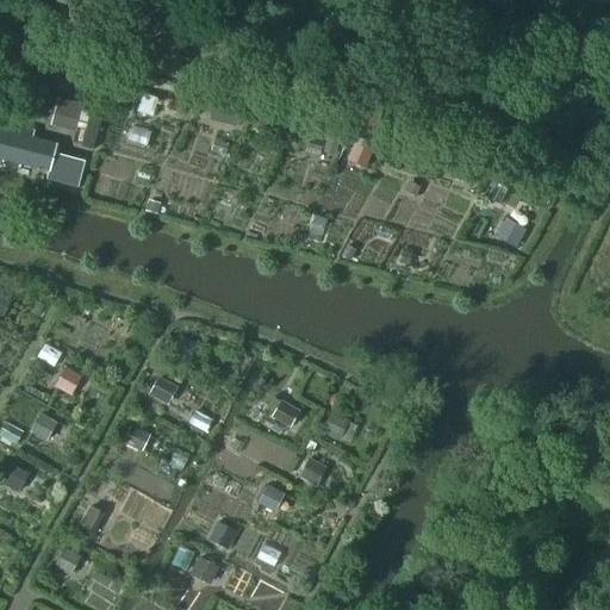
[(138,112),(153,116),(157,98),(143,94),(138,112)]
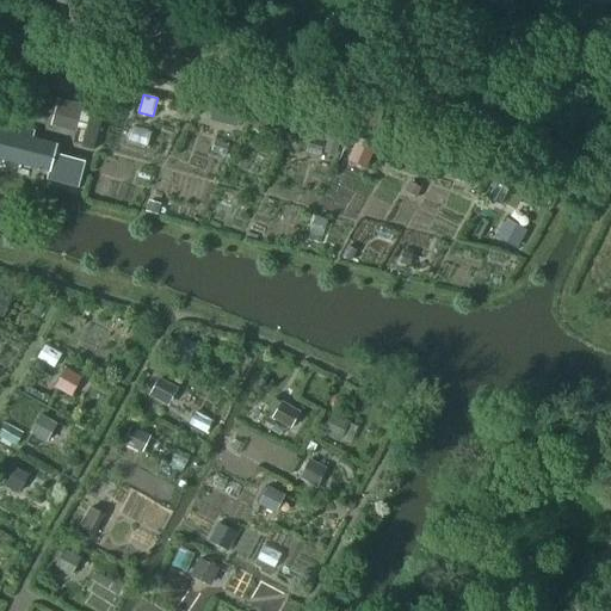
[(62,107),(57,125),(76,131),(81,112),(62,107)]
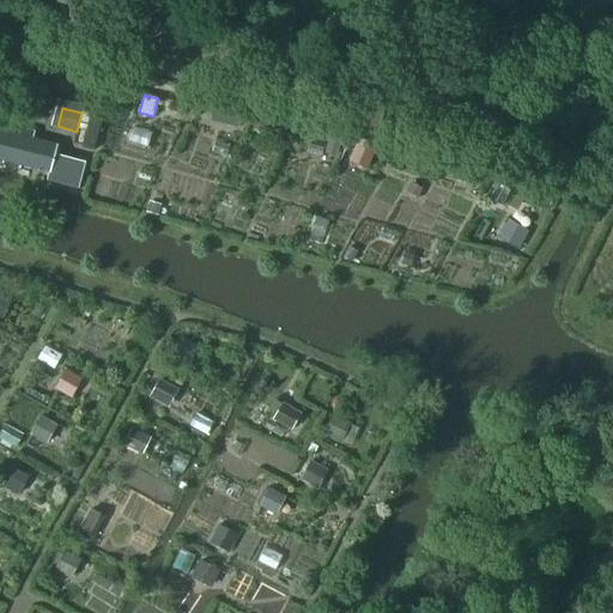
[(83,146),(93,150),(103,115),(91,111),(83,146)]
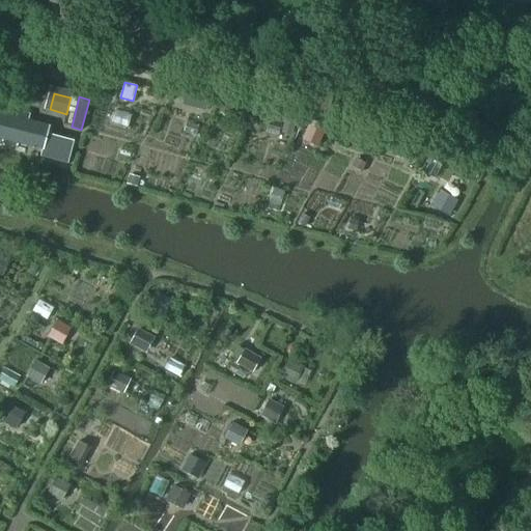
[(198,98),(195,107),(205,110),(208,100),(198,98)]
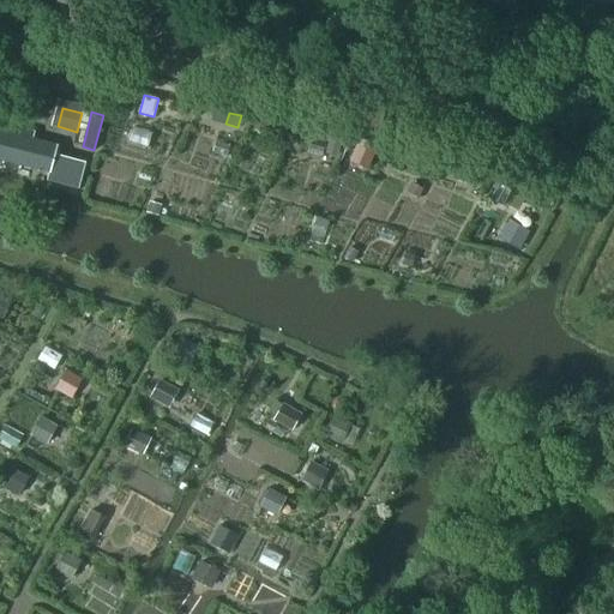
[(264,133),(268,124),(258,119),(253,128),(264,133)]
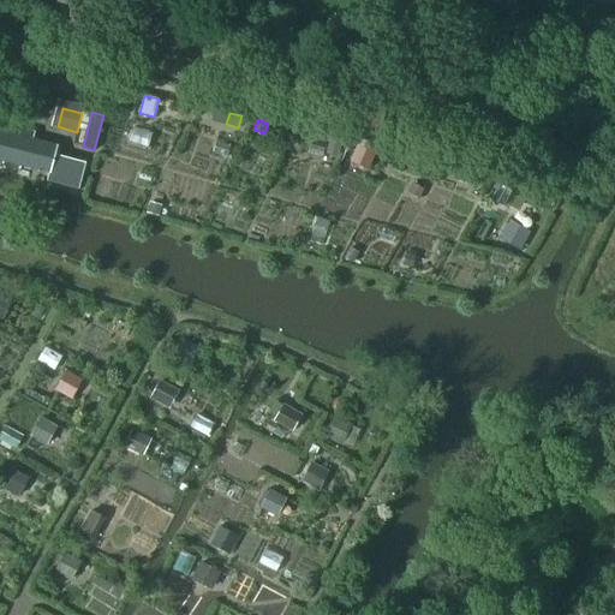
[(136,126),(131,142),(149,148),(154,132),(136,126)]
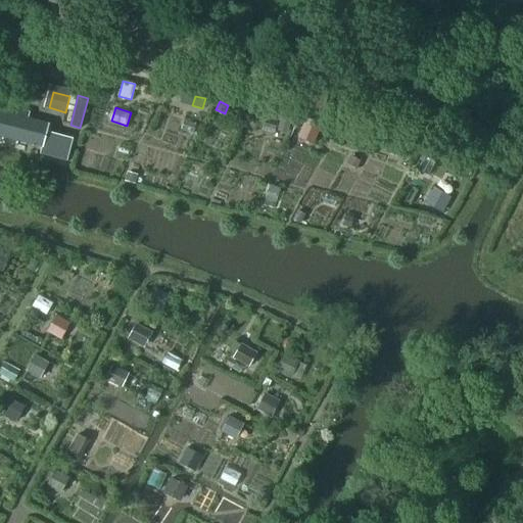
[(0,111),(0,136),(41,147),(40,153),(66,160),(73,139),(46,132),(48,124),(28,119),(30,112),(30,111),(18,109),(16,115),(0,111)]
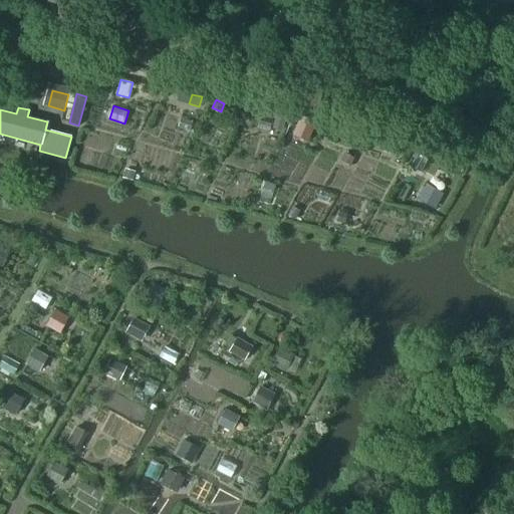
[(273,127),(281,131),(285,119),(276,116),(273,127)]
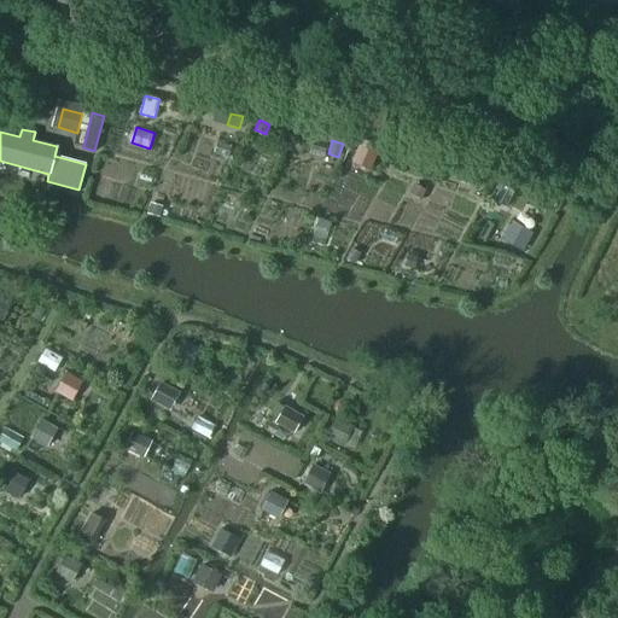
[(361,141),(353,164),(371,173),(380,150),(361,141)]
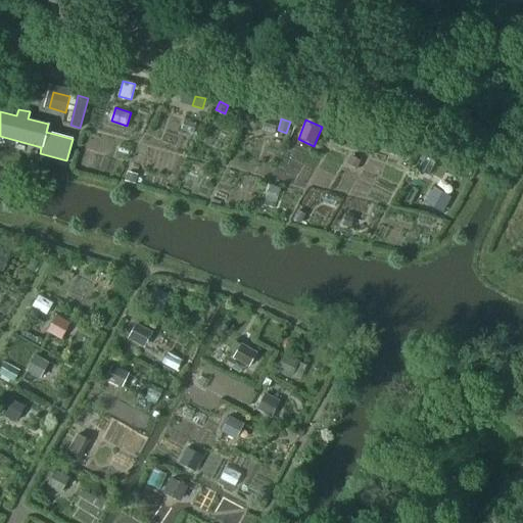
[(184,121),(181,130),(193,134),(196,125),(184,121)]
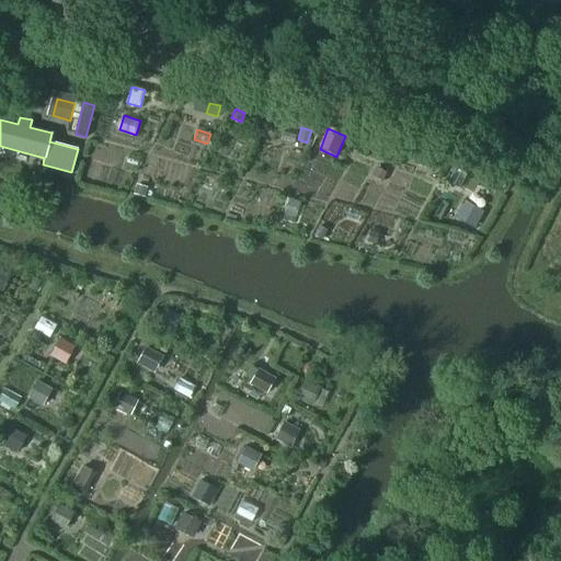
[(418,164),(432,169),(436,155),(423,150),(418,164)]
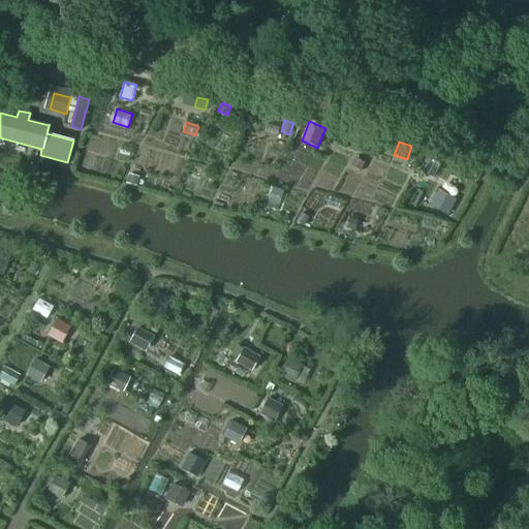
[(122,146),(119,153),(129,156),(131,149),(122,146)]
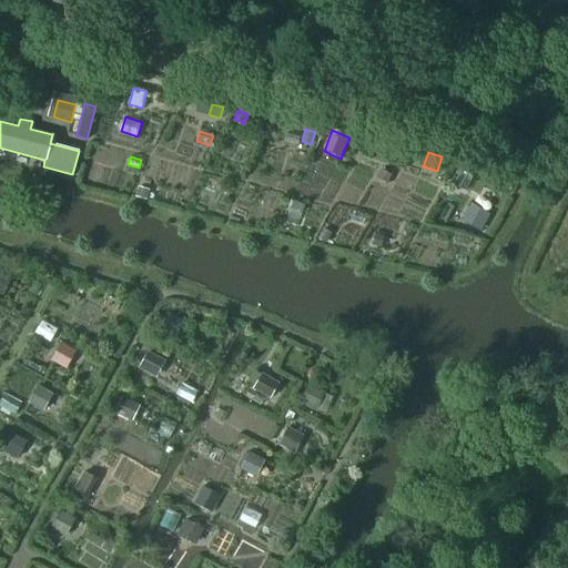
[(387,184),(393,174),(382,169),(376,178),(387,184)]
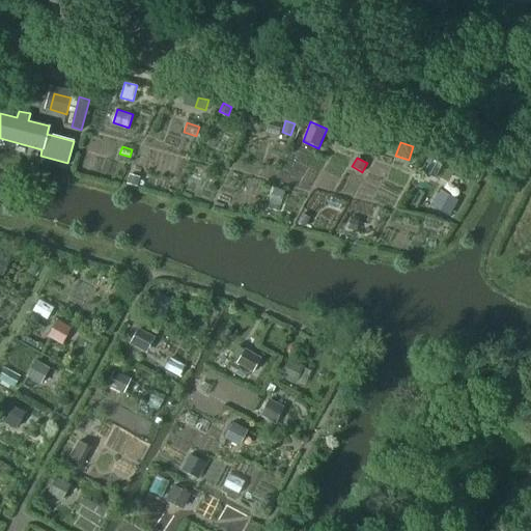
[(430,159),(424,172),(435,178),(442,165),(430,159)]
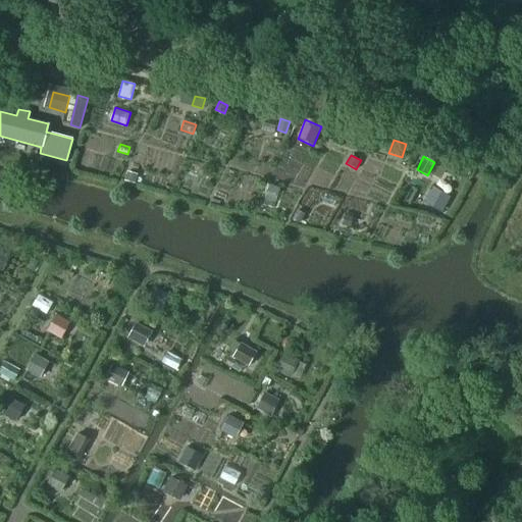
[(127,173),(125,180),(135,183),(137,175),(127,173)]
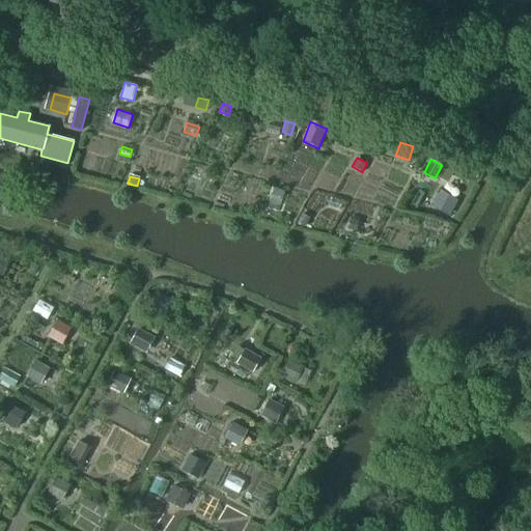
[(284,198),(286,191),(275,188),(273,194),(284,198)]
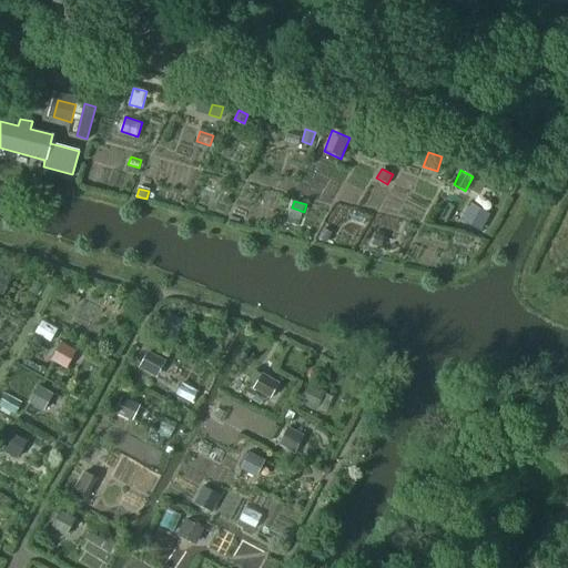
[(480,231),(489,215),(472,204),(463,221),(480,231)]
